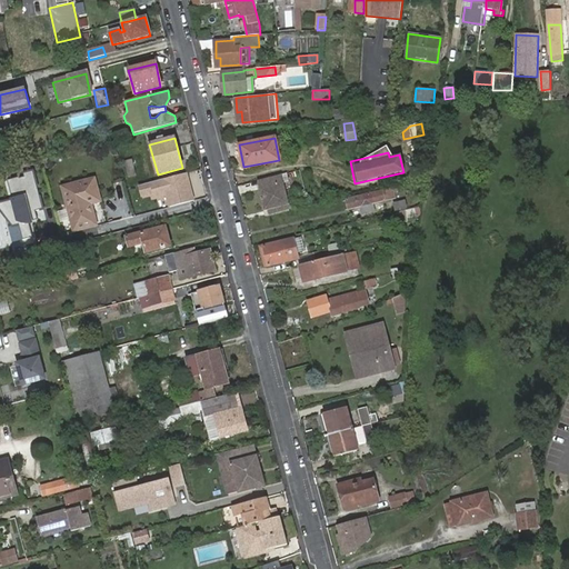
[(33,172),(8,179),(13,201),(0,205),(0,208),(13,227),(19,226),(23,240),(33,238),(29,222),(37,220),(35,211),(42,209),(33,172)]
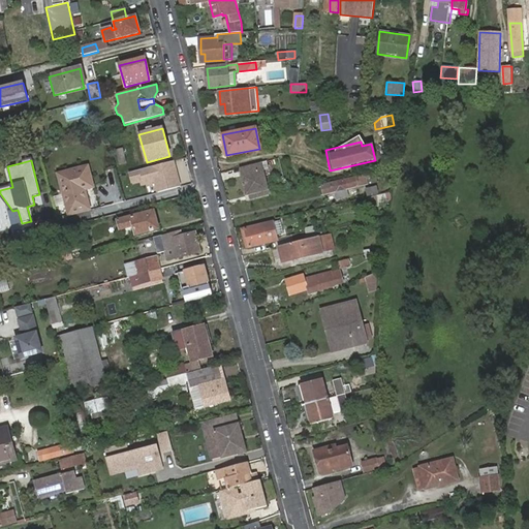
[(174,160),(141,169),(148,196),(181,187),(174,160)]
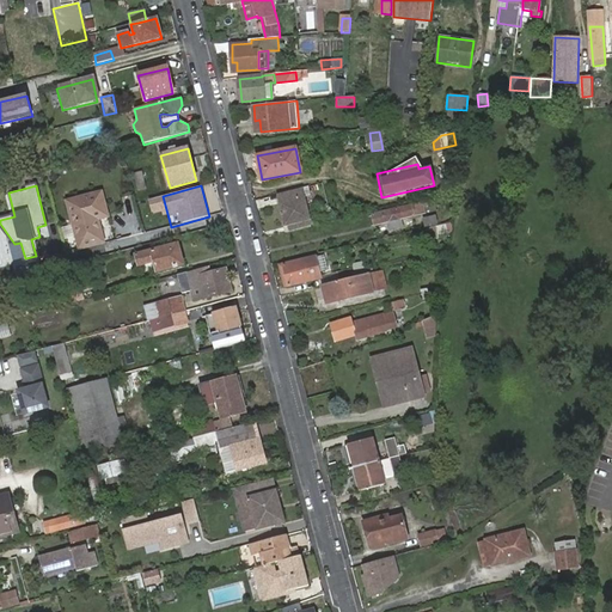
[(305,196),(304,189),(279,195),(281,204),(279,204),(285,227),(291,225),(301,224),(301,226),(312,224),(305,196)]
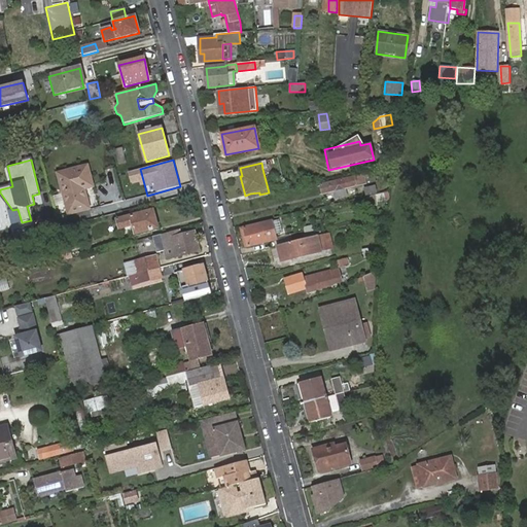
[(84,189),(93,186),(88,166),(58,174),(68,215),(90,209),(84,189)]
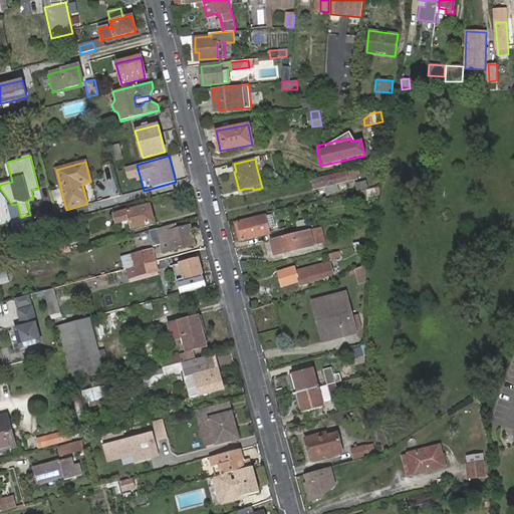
[(356,175),(355,171),(314,181),(316,190),(326,188),(328,194),(338,191),(337,185),(357,180),(356,175)]
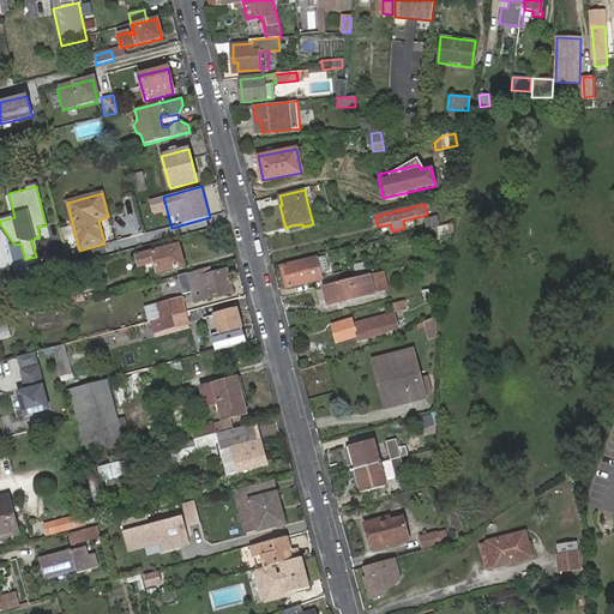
[(427,221),(428,228),(439,226),(438,218),(427,221)]
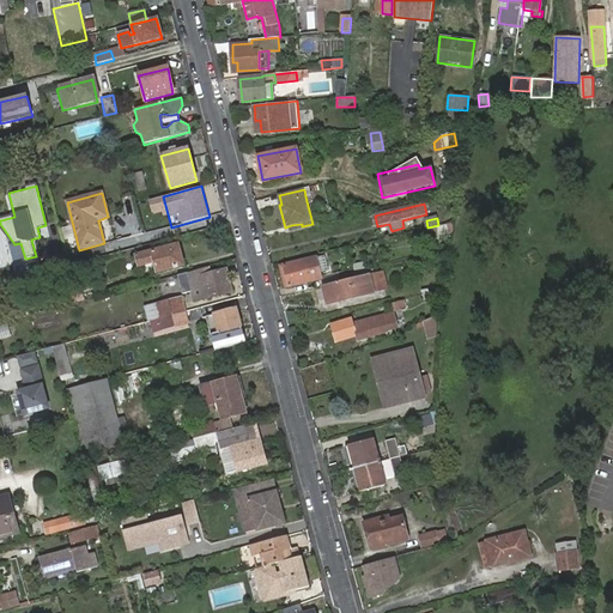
[(158,272),(183,266),(178,246),(137,256),(139,266),(155,262),(158,272)]
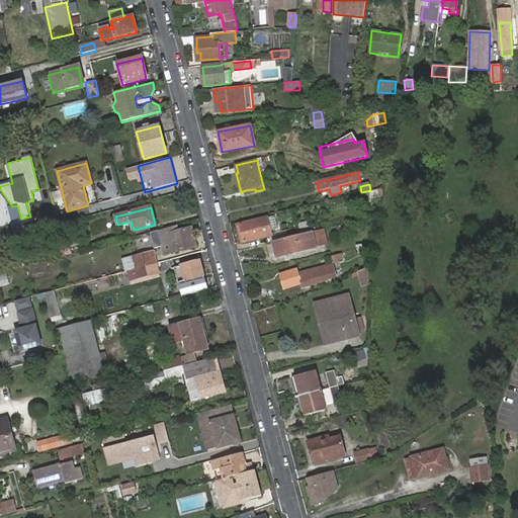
[(246,243),(272,236),(268,219),(242,225),(246,243)]
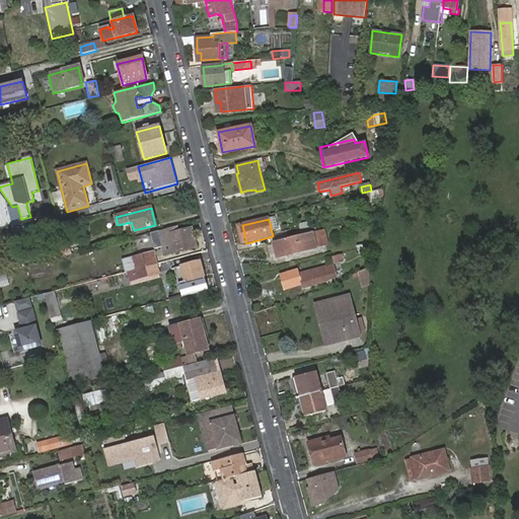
[(32,223),(14,225),(15,234),(33,232),(32,223)]
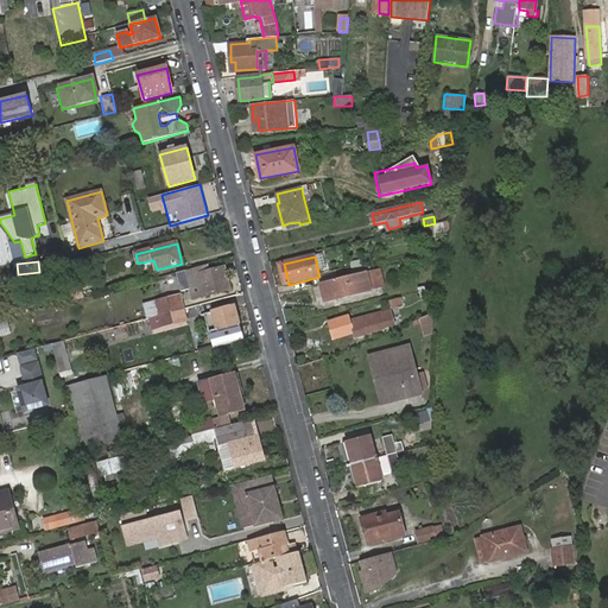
[(187,271),(194,299),(227,290),(225,278),(228,278),(225,267),(208,272),(207,266),(187,271)]
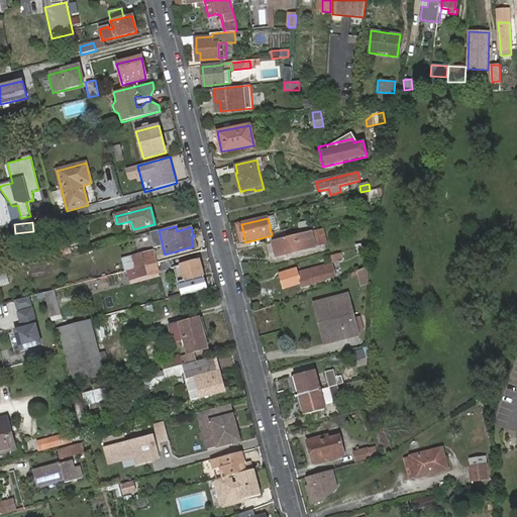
[(323,229),(312,232),(315,246),(327,243),(323,229)]
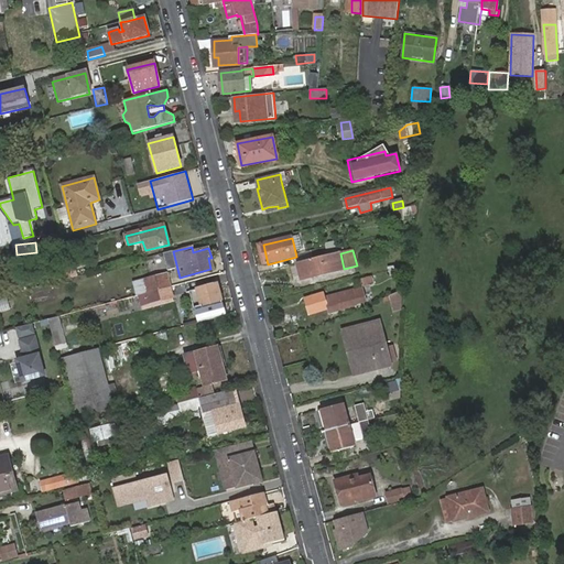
[(344,269),(340,253),(299,263),(302,279),(344,269)]
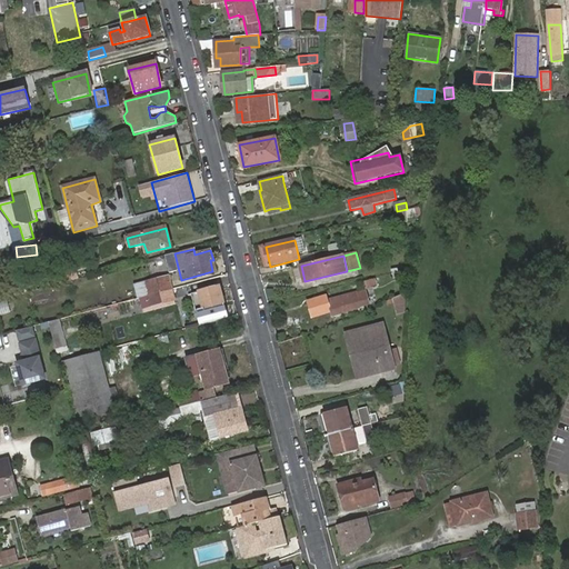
[(65,283),(78,279),(72,258),(59,261),(65,283)]
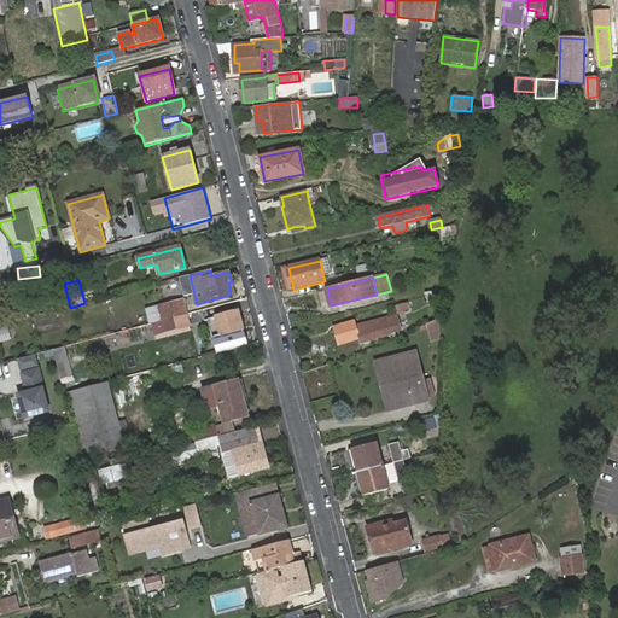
[(187,315),(182,301),(158,307),(163,322),(187,315)]
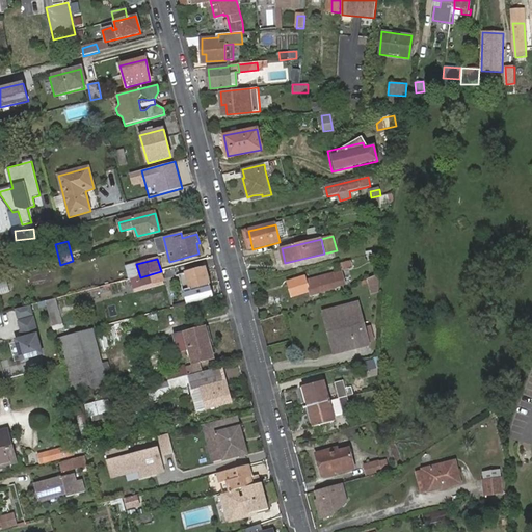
[(191,290),(210,285),(205,268),(187,273),(191,290)]
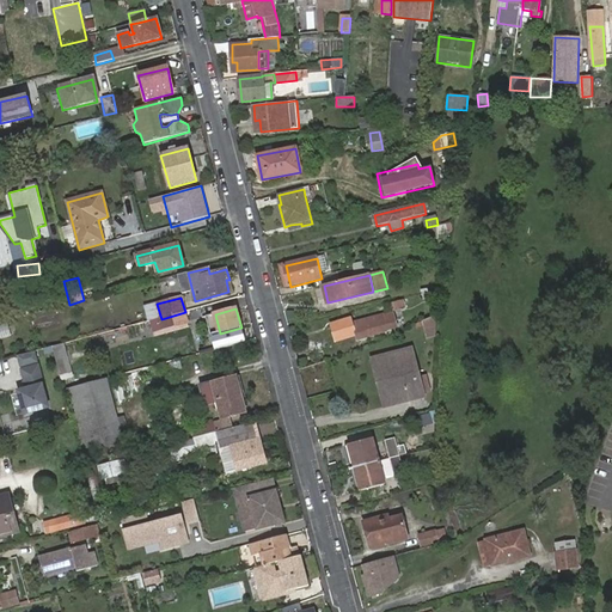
[(185,312),(161,319),(164,329),(188,323),(185,312)]
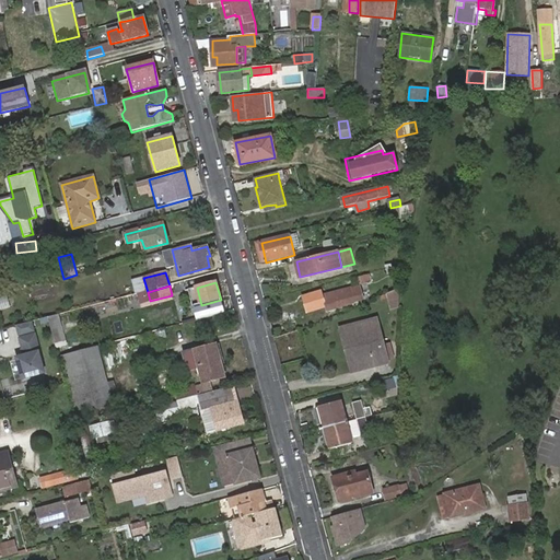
[(198,306),(201,305),(197,288),(191,289),(196,306),(198,306)]
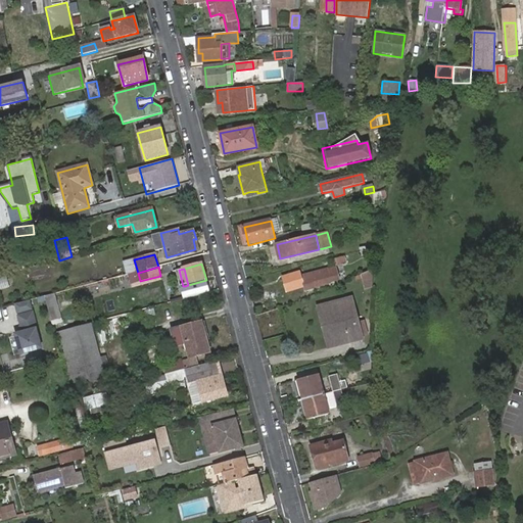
[(324,286),(332,282),(328,269),(317,273),(317,278),(303,281),(305,291),(324,286)]
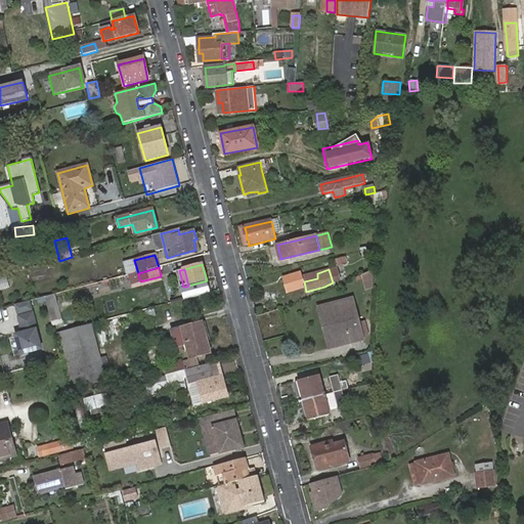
[(373,270),(363,275),(366,289),(374,287),(374,281),(373,270)]
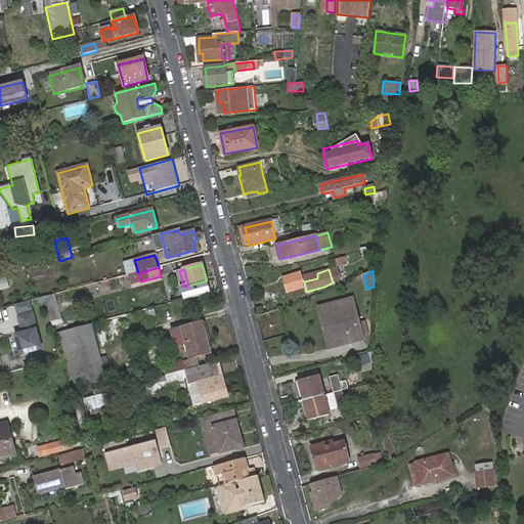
[(6,276),(0,277),(0,291),(9,289),(6,276)]
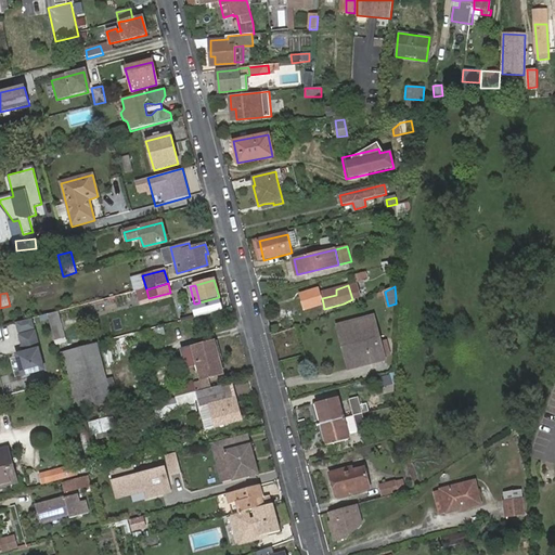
[(222,310),(219,297),(199,302),(196,304),(199,317),(222,310)]
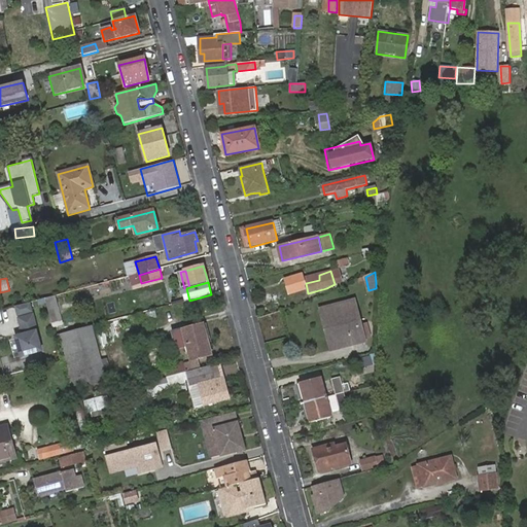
[(55,296),(45,299),(51,324),(62,321),(55,296)]
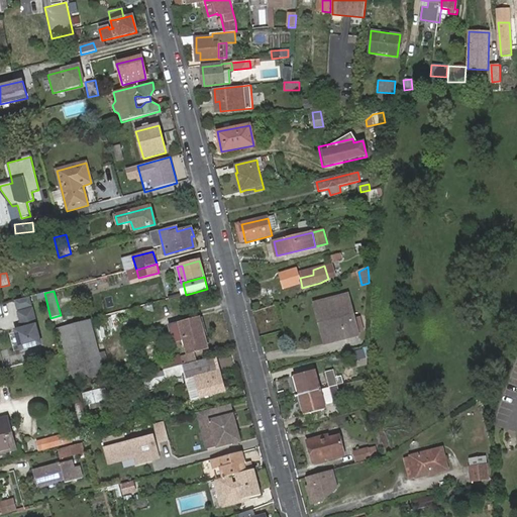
[(348,296),(320,303),(324,318),(326,318),(328,327),(326,328),(329,337),(344,334),(345,338),(355,336),(349,312),(352,311),(348,296)]
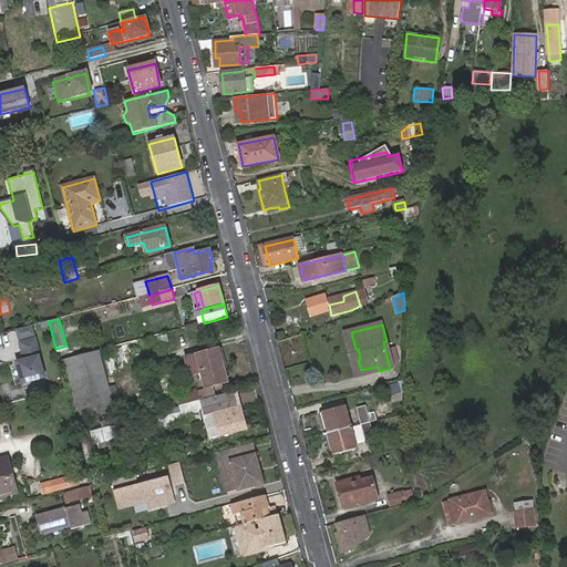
[(35,336),(33,326),(21,329),(18,330),(21,339),(35,336)]
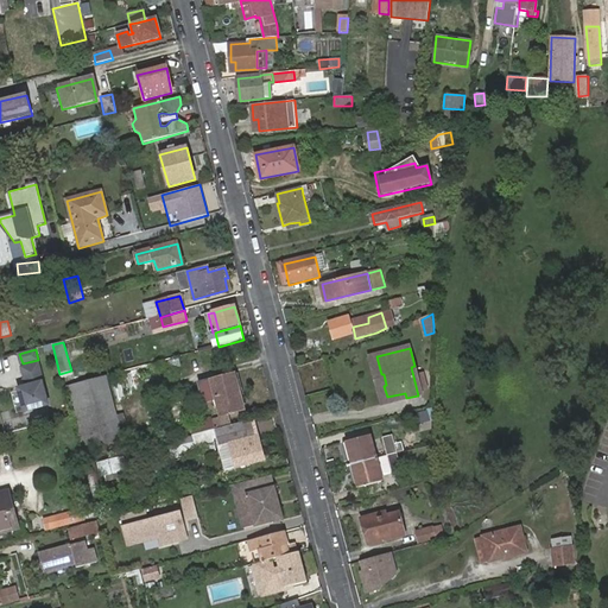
[(377,356),(371,358),(382,404),(406,398),(405,393),(387,397),(384,386),(386,385),(384,374),(381,374),(377,356)]
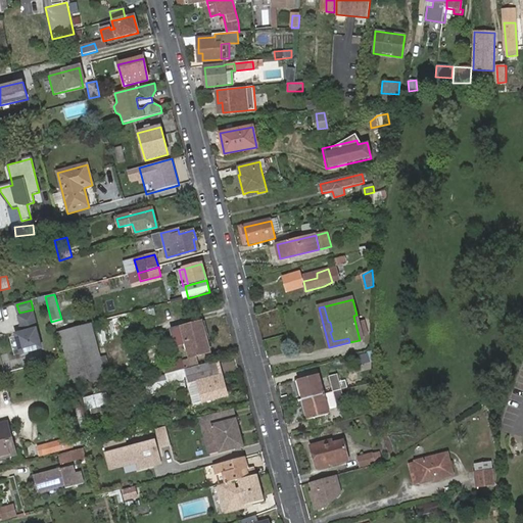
[(34,313),(19,317),(25,332),(16,335),(22,353),(42,348),(37,330),(38,329),(34,313)]
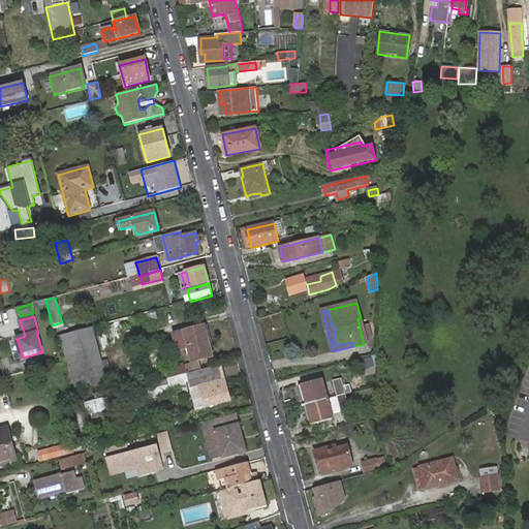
[(271,338),(287,334),(283,316),(266,321),(271,338)]
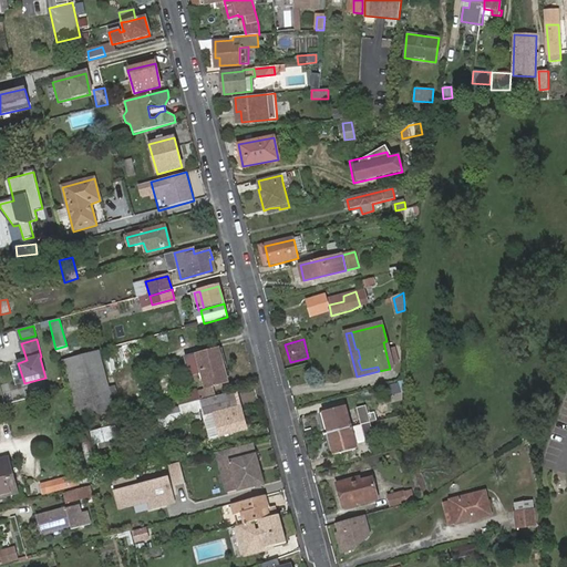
[(227,383),(219,350),(197,356),(202,373),(206,389),(227,383)]
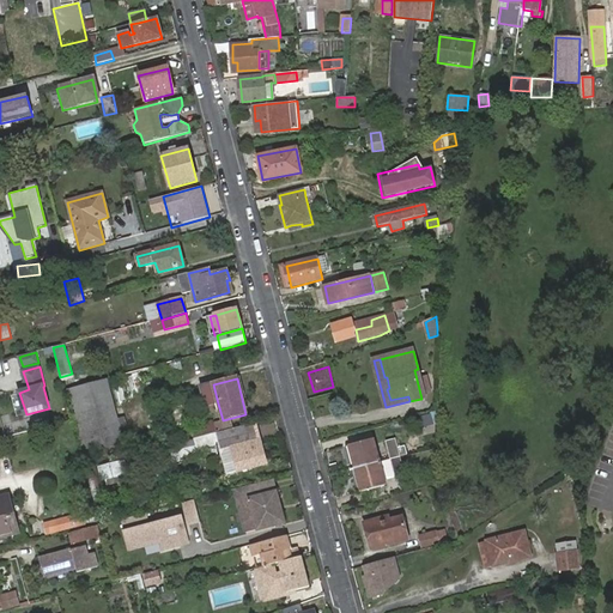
[(72,405),(110,394),(107,380),(68,390),(72,405)]
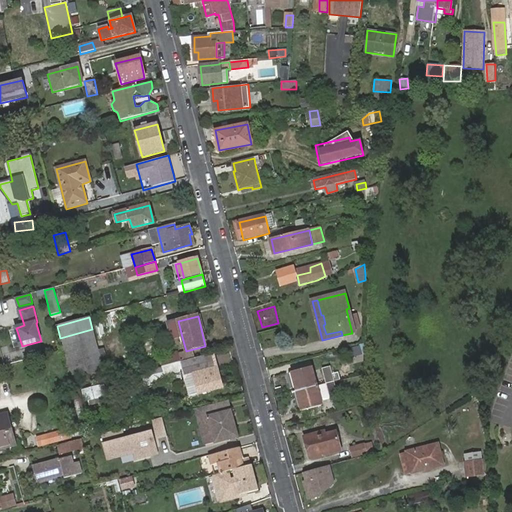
[(182,337),(178,321),(168,324),(172,339),(182,337)]
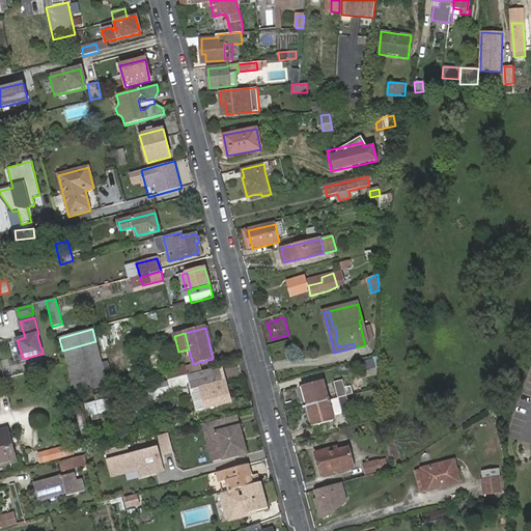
[(64,360),(98,351),(95,341),(62,351),(64,360)]
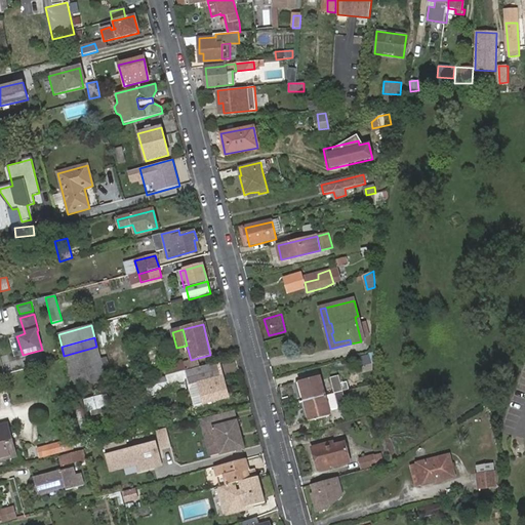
[(73,389),(106,379),(96,347),(64,356),(73,389)]
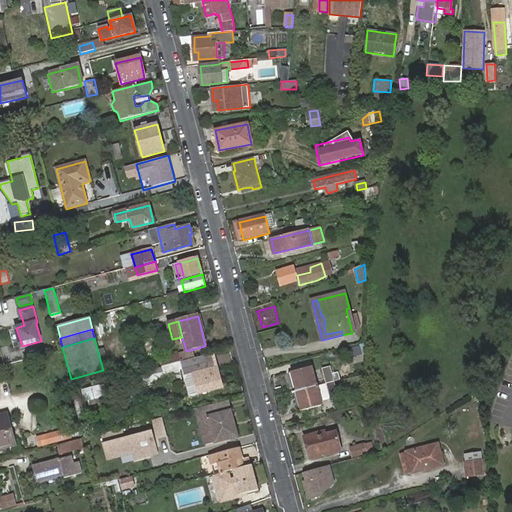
[(223,387),(213,354),(180,363),(184,376),(194,374),(199,393),(223,387)]
